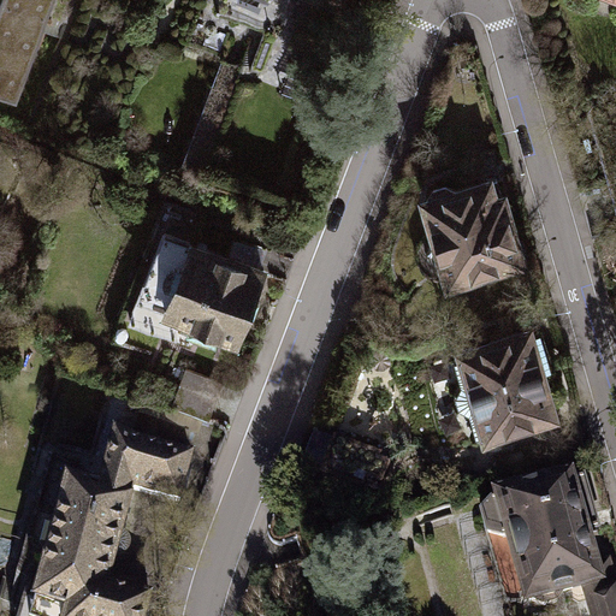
[(0,0),(0,90),(16,96),(52,0),(0,0)]
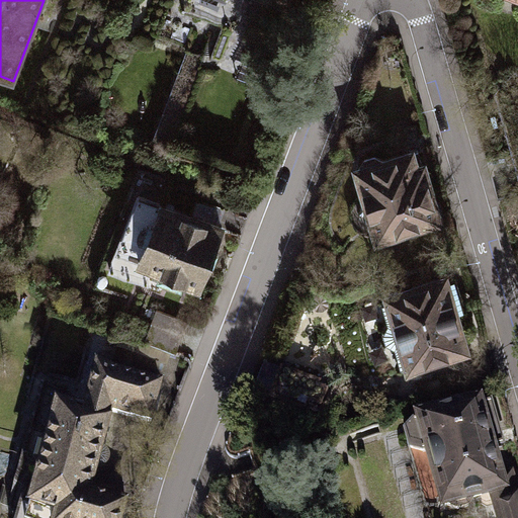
[(363,158),(358,167),(367,198),(363,201),(358,208),(359,217),(363,223),(370,225),(374,225),(377,233),(387,238),(397,236),(402,226),(436,217),(422,164),(414,166),(410,153),(382,160),(375,156),(363,158)]
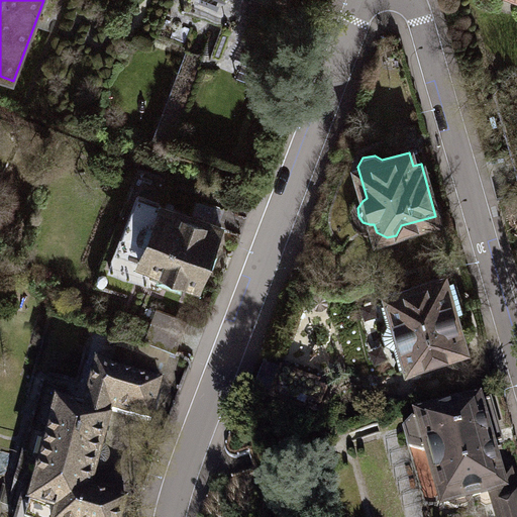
[(221,225),(139,195),(110,272),(159,290),(162,282),(181,290),(185,278),(199,283),(221,225)]
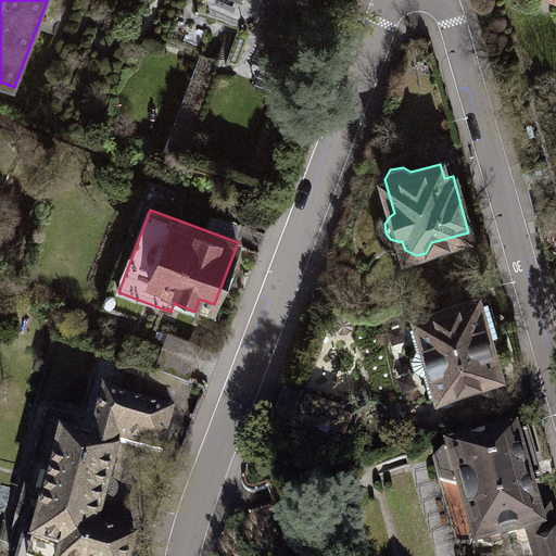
[(488,297),(411,317),(416,340),(412,350),(414,362),(424,368),(430,393),(433,399),(439,402),(445,404),(452,403),(449,393),(458,391),(464,380),(496,371),(483,323),(494,320),(488,297)]
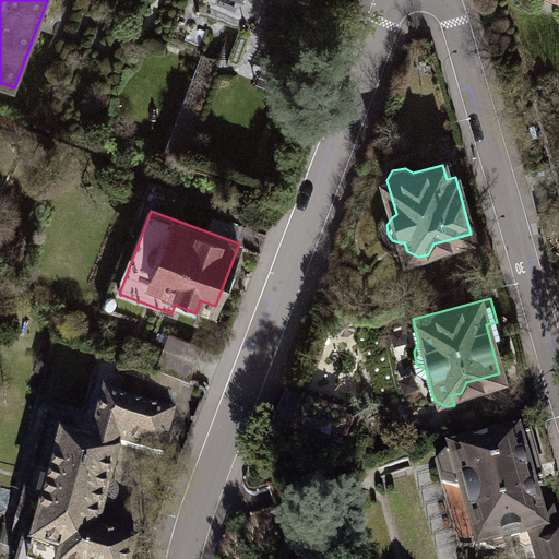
[(96,533),(118,455),(120,444),(162,455),(174,414),(105,395),(91,448),(61,440),(32,547),(61,555),(59,558),(131,558),(135,544),(96,533)]
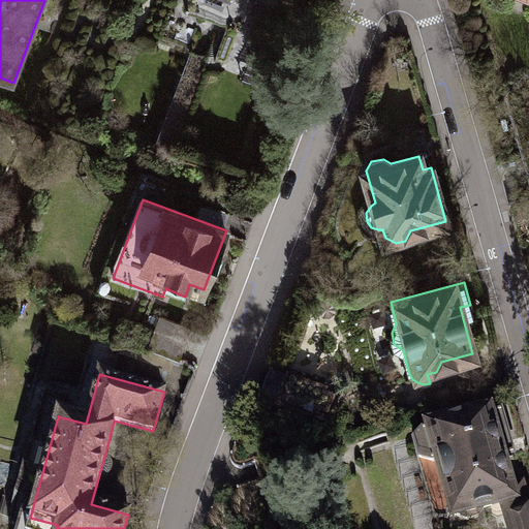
[(500,410),(423,433),(413,443),(418,460),(432,463),(437,462),(454,516),(465,520),(477,517),(484,507),(500,502),(508,528),(528,528),(528,512),(520,483),(507,487),(499,459),(503,457),(499,443),(508,440),(500,410)]
